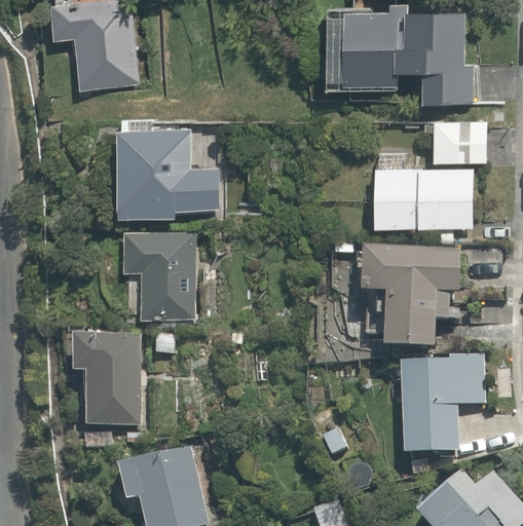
[(134,0),(47,0),(50,42),(78,40),(81,88),(140,84),(134,0)]
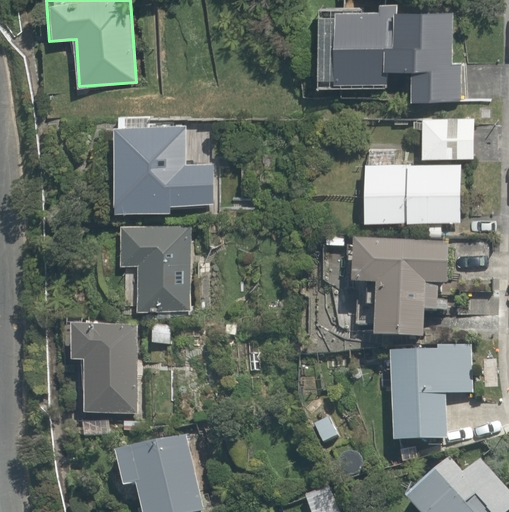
[(460,28),(460,12),(399,11),(399,7),(377,7),(377,11),(332,9),(330,85),(382,86),(383,68),(406,69),(406,99),(465,101),(466,67),(459,67),(460,28)]
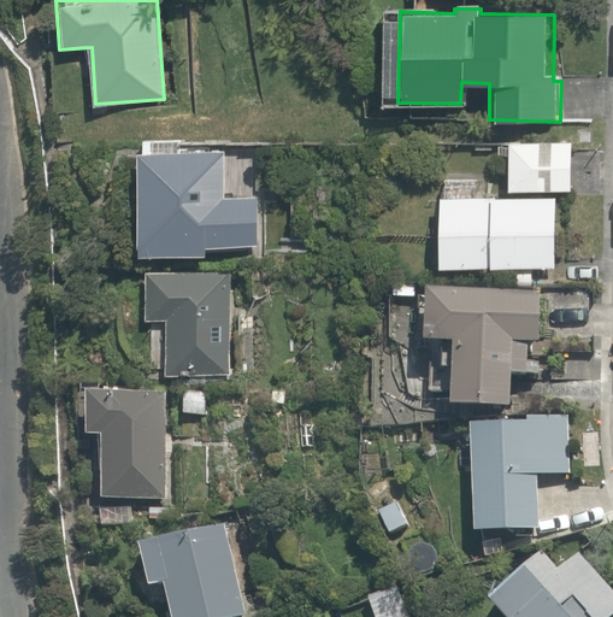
[(573,140),(508,139),(506,193),(572,194),(573,140)]
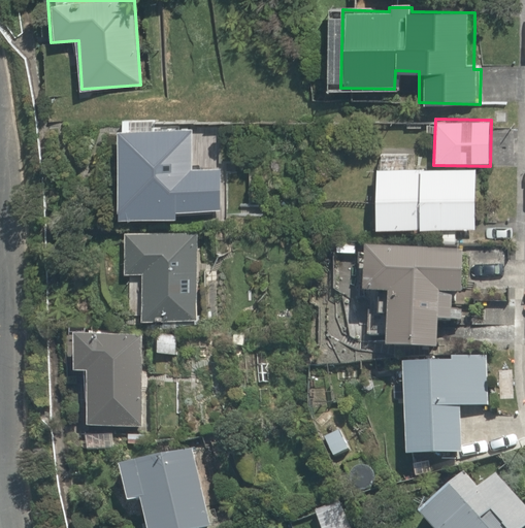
[(160,121),(125,121),(125,135),(118,135),(117,215),(176,215),(176,127),(159,127),(160,121)]
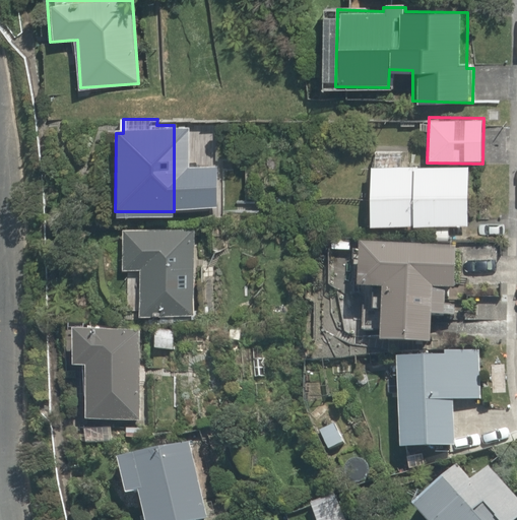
[(471,169),(370,166),(368,226),(469,230),(471,169)]
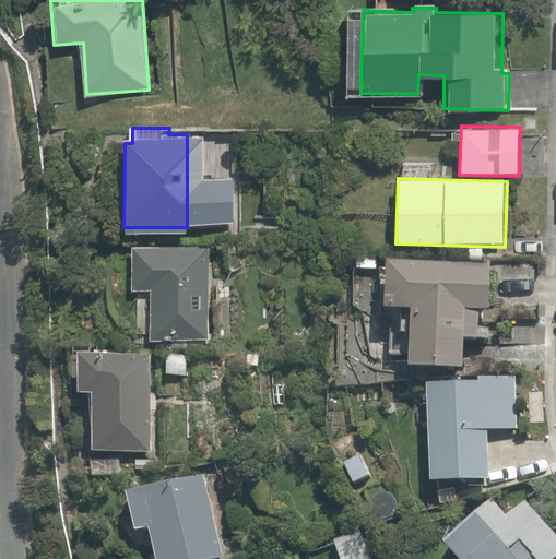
[(217,248),(133,245),(131,294),(154,295),(153,336),(213,340),(217,248)]
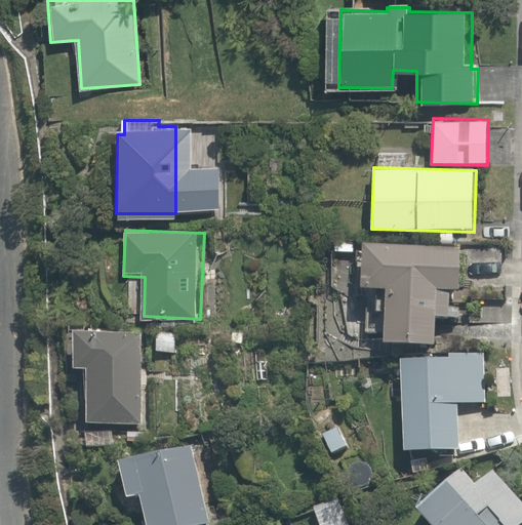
[(392,297),(390,350),(435,352),(436,319),(450,320),(451,292),(469,293),(471,254),(358,249),(356,296),(392,297)]
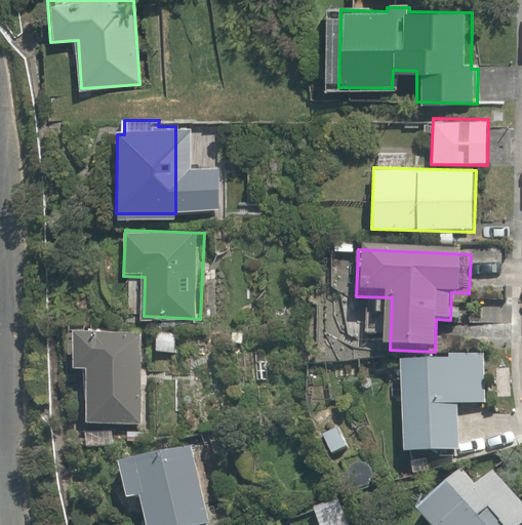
[(182,334),(155,331),(152,355),(178,358),(182,334)]
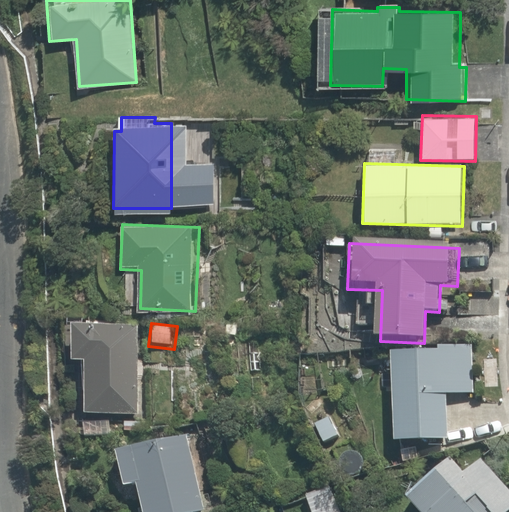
[(139,328),(67,328),(67,368),(85,368),(85,419),(140,419),(139,328)]
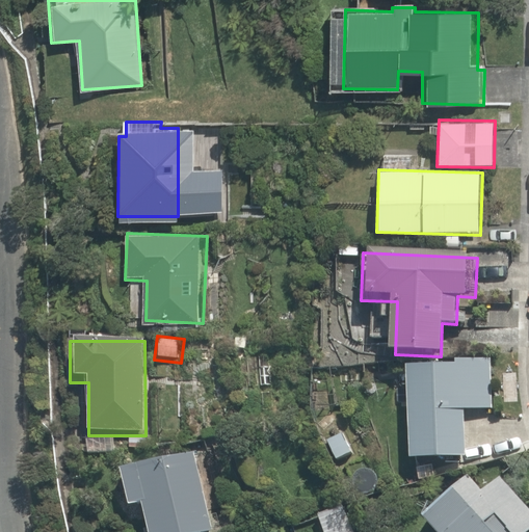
[(495,410),(496,361),(440,360),(439,372),(406,371),(404,461),(463,462),(464,409),(495,410)]
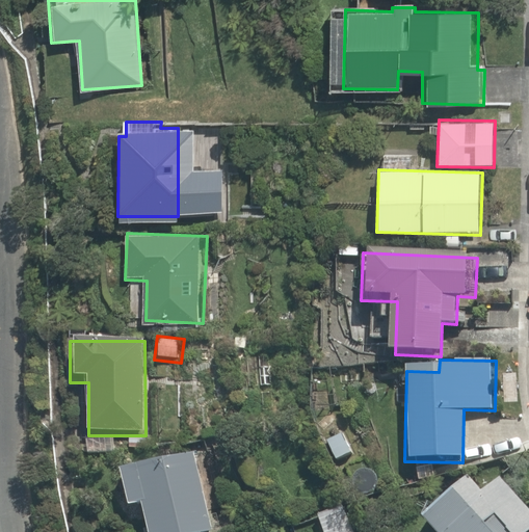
[(347,431),(325,447),(339,466),(361,450),(347,431)]
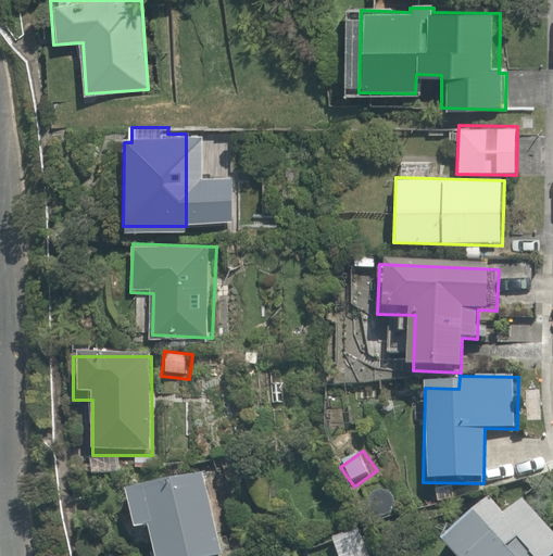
[(200,474),(221,555),(225,555),(246,551),(224,468),(200,474)]
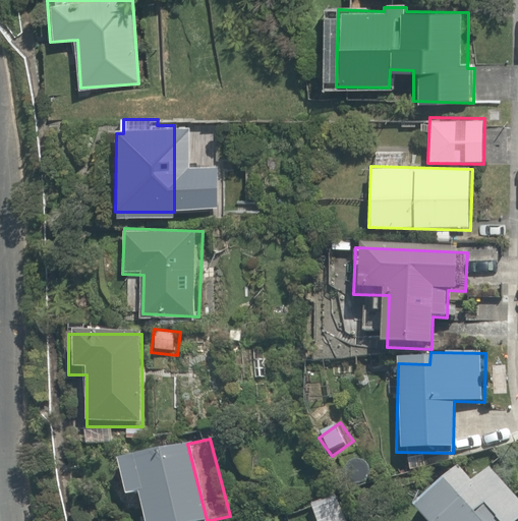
[(207,520),(187,444),(157,452),(174,520),(207,520)]
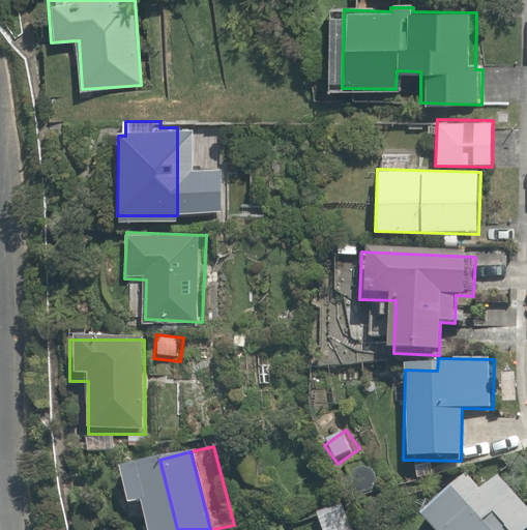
[(177,529),(173,510),(159,460),(115,471),(125,509),(139,506),(145,529),(177,529)]
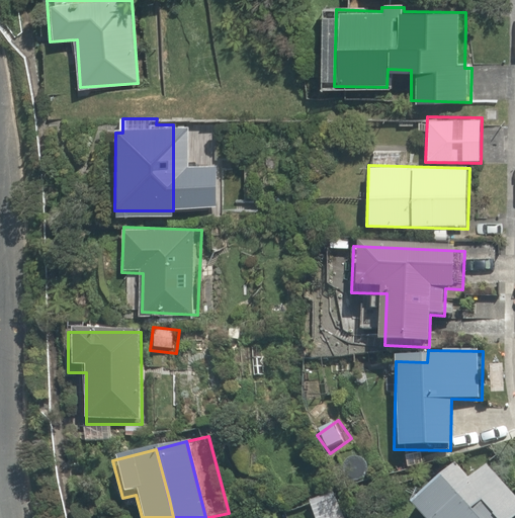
[(467,481),(454,466),(409,508),(417,517),(512,517),(514,515),(514,498),(485,464),(467,481)]
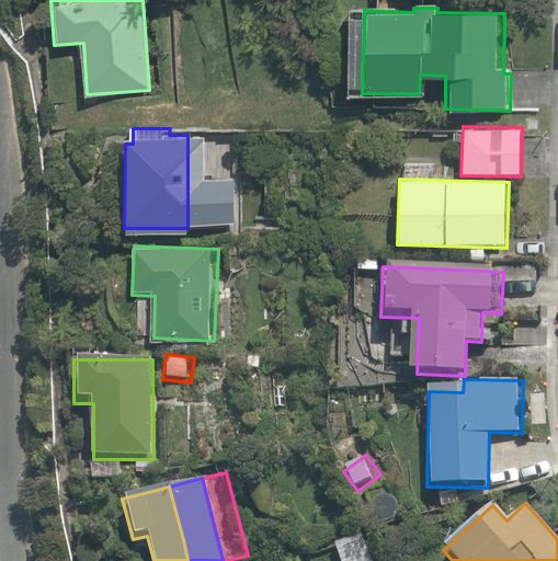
[(378,560),(364,526),(334,539),(343,560),(378,560)]
